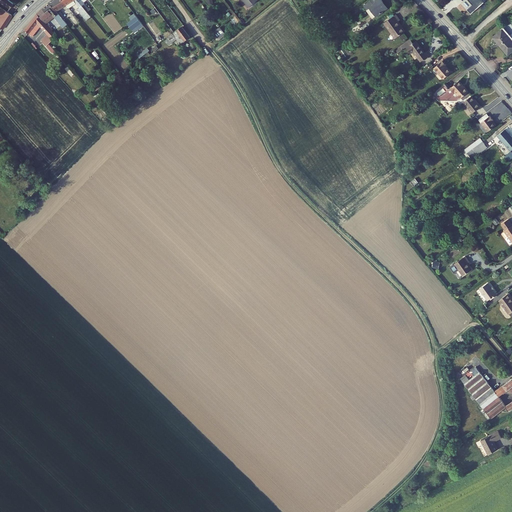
[(17,8),(6,0),(0,0),(0,4),(12,14),(17,8)]
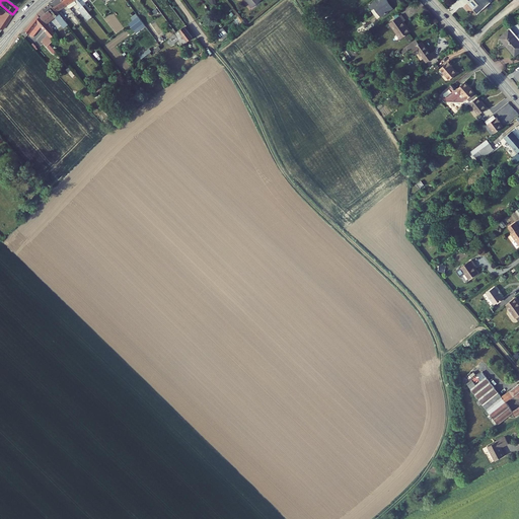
[(65,0),(57,0),(53,3),(65,18),(67,17),(63,11),(66,9),(64,7),(68,4),(65,0)]
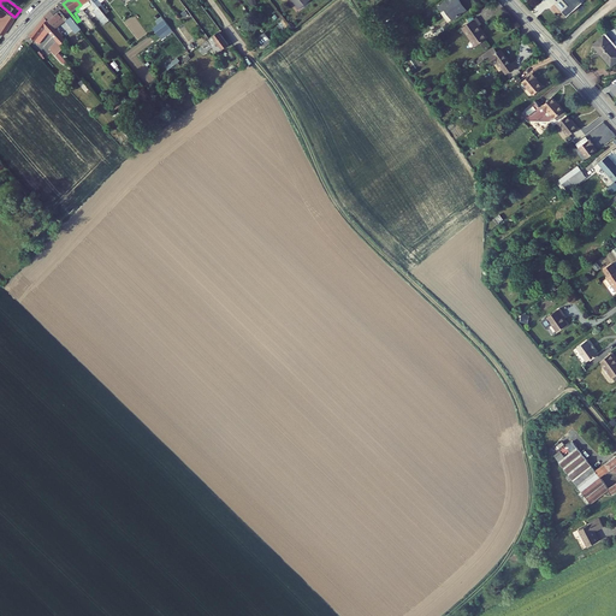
[(105,11),(117,1),(114,0),(111,0),(101,7),(105,11)]
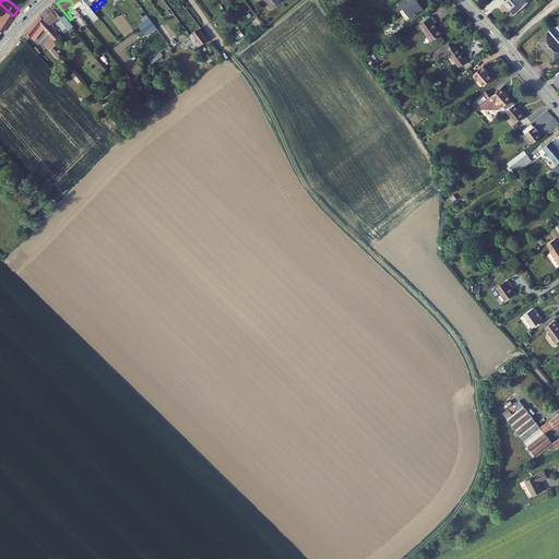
[(414,0),(404,0),(395,7),(399,11),(402,9),(407,19),(420,10),(414,0)]
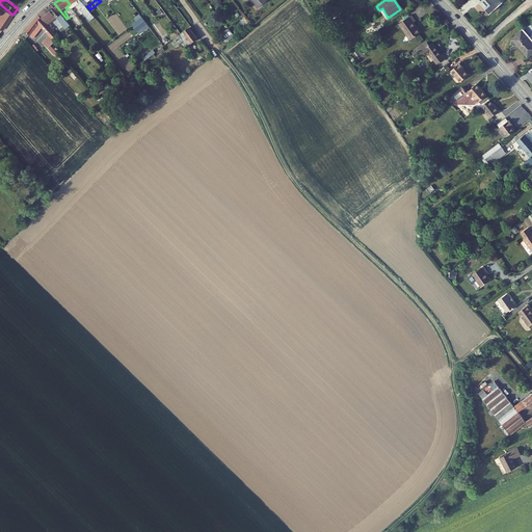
[(500,2),(497,0),(477,0),(478,1),(479,0),(482,0),(487,5),(482,10),(486,15),(500,2)]
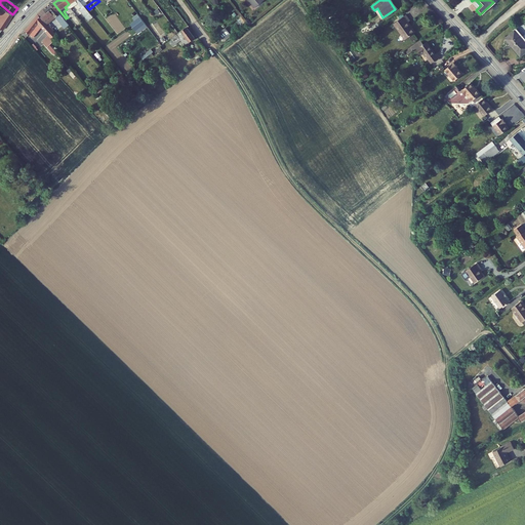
[(63,21),(66,18),(53,3),(47,7),(46,7),(40,14),(47,25),(58,15),(63,21)]
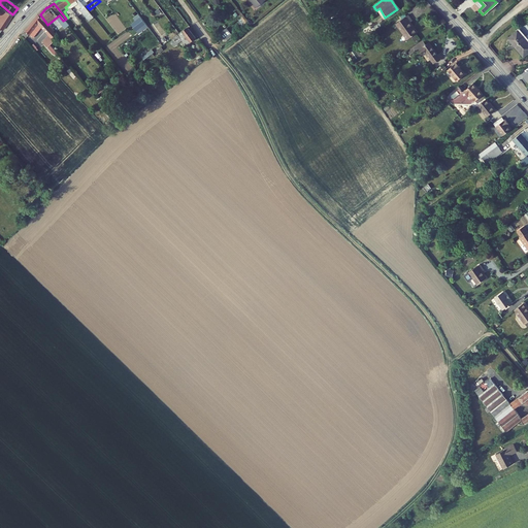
[(0,34),(14,20),(5,12),(0,19),(0,20),(1,21),(0,22),(0,34)]
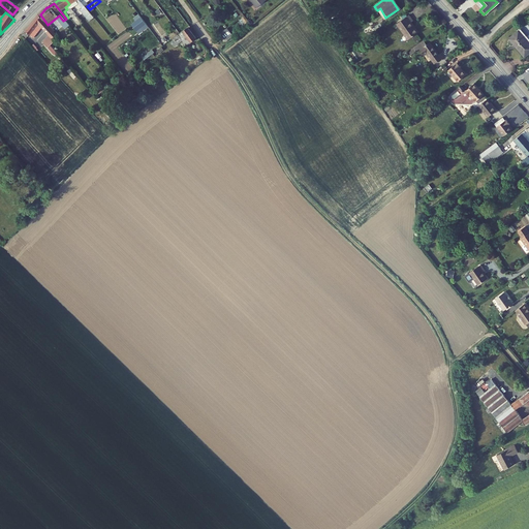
[(232,13),(217,26),(221,31),(222,32),(238,20),(232,13)]
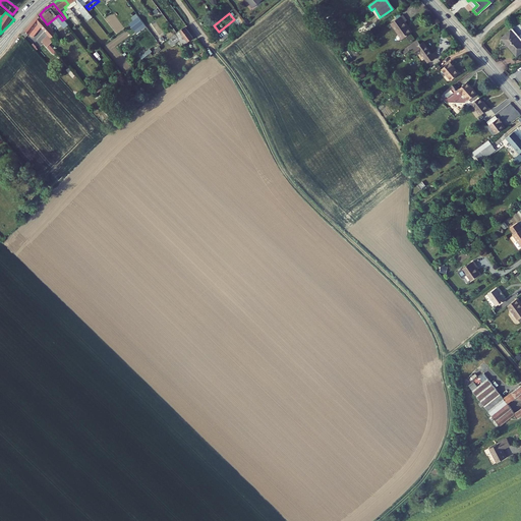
[(47,24),(40,14),(26,31),(34,37),(43,29),(51,39),(44,44),(47,48),(54,42),(52,39),(56,35),(47,24)]
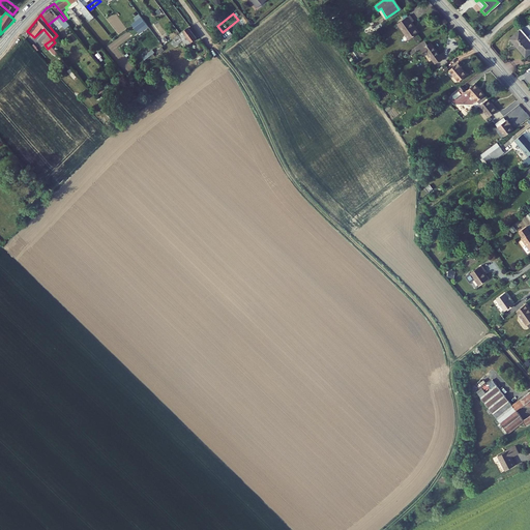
[(412,15),(399,23),(409,39),(420,33),(413,22),(415,21),(412,15)]
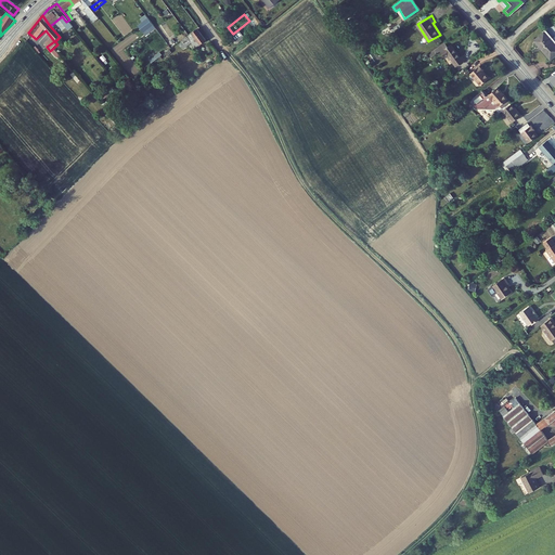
[(138,24),(145,35),(155,28),(149,17),(138,24)]
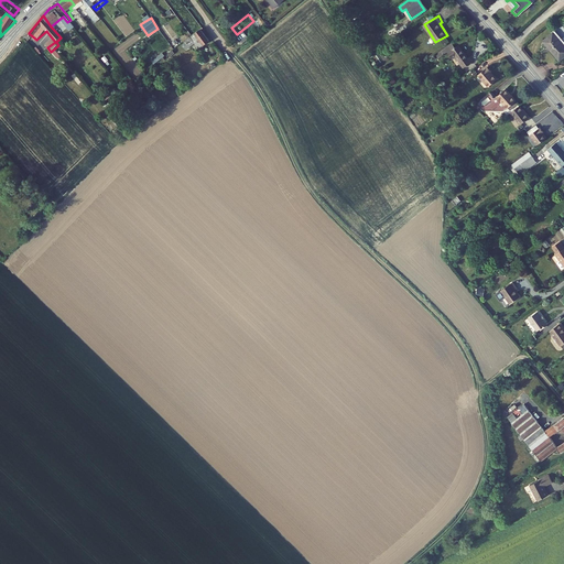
[(188,28),(182,33),(191,45),(198,40),(188,28)]
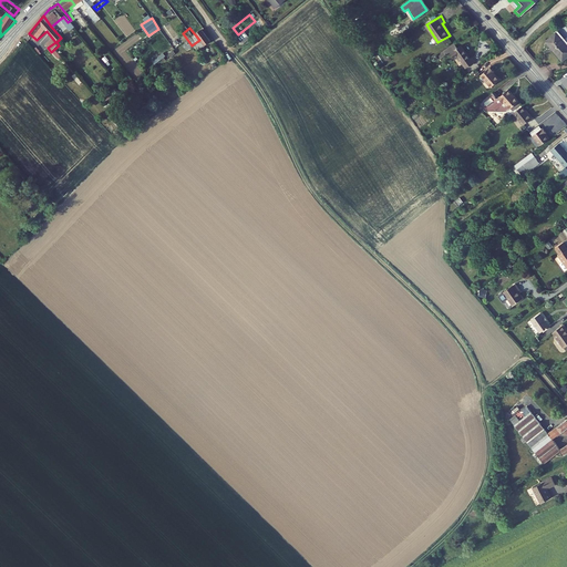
[(237,33),(233,28),(225,34),(228,40),(237,33)]
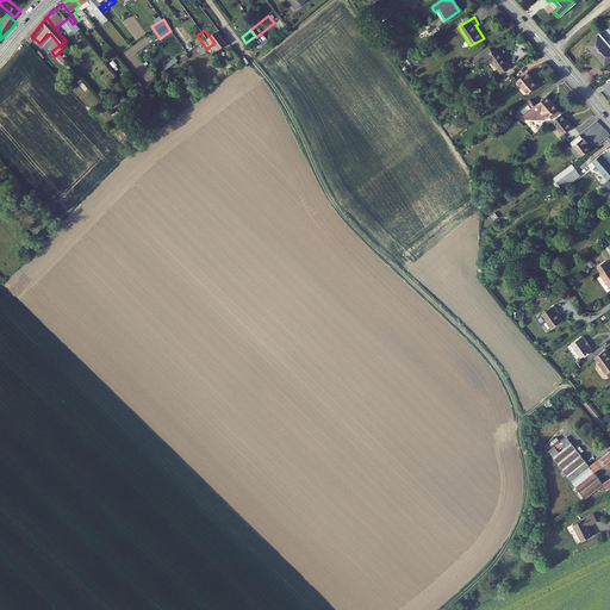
[(585,43),(604,64),(609,58),(609,45),(598,32),(585,43)]
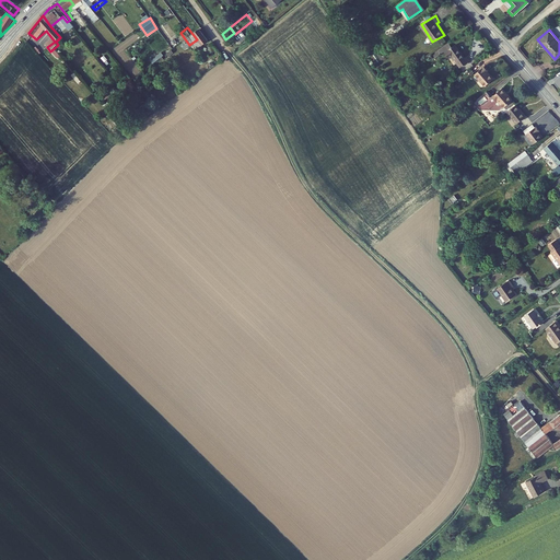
[(168,43),(173,48),(182,42),(186,47),(189,45),(181,33),(168,43)]
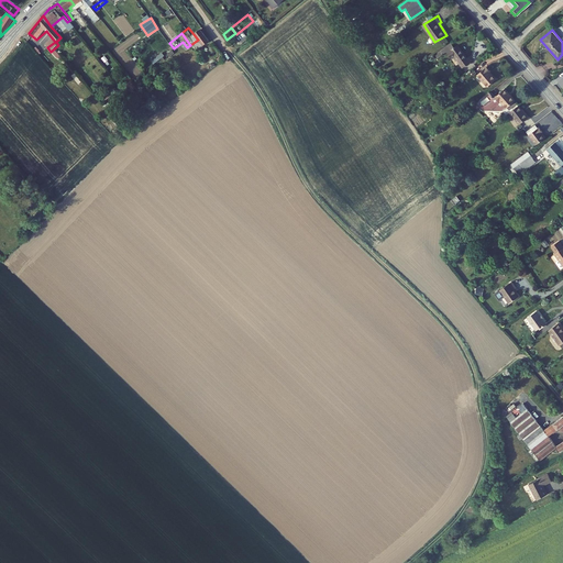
[(460,44),(457,46),(454,48),(450,42),(439,48),(437,51),(440,57),(450,51),(453,56),(455,54),(464,67),(476,59),(472,54),(467,57),(460,44)]
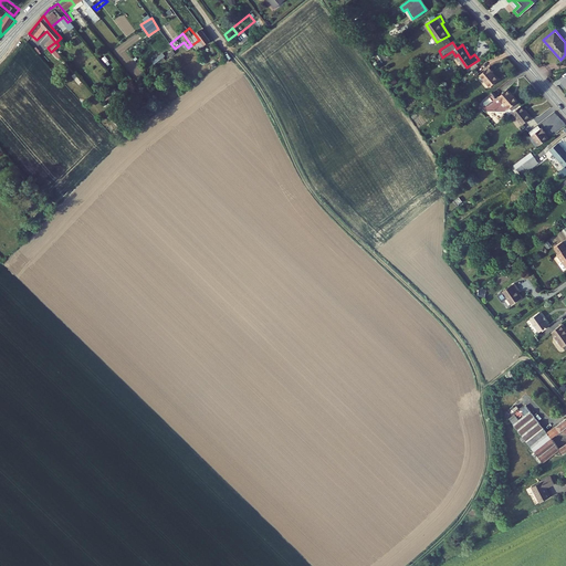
[(156,63),(166,56),(163,53),(154,60),(156,63)]
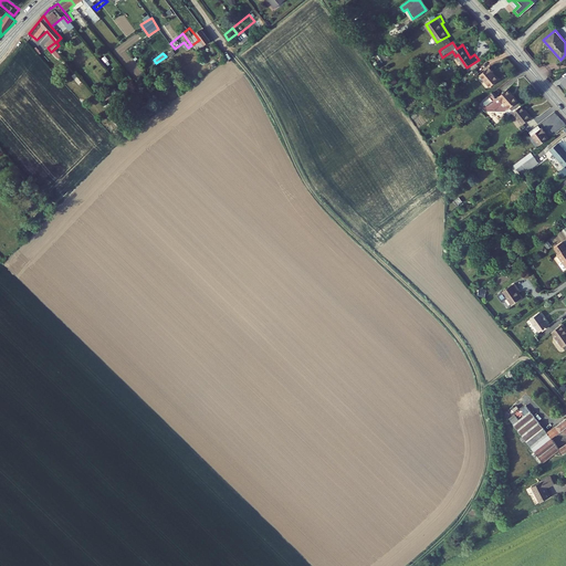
[(475,71),(485,82),(494,75),(486,67),(488,65),(485,63),(475,71)]
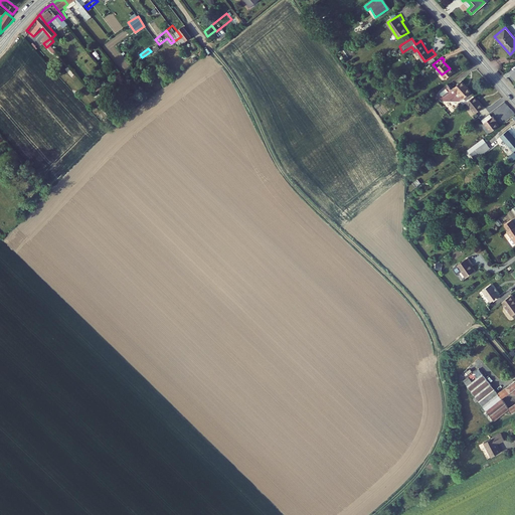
[(468,88),(458,76),(449,86),(444,80),(428,91),(430,93),(433,92),(437,97),(455,99),(460,94),(460,95),(468,88)]
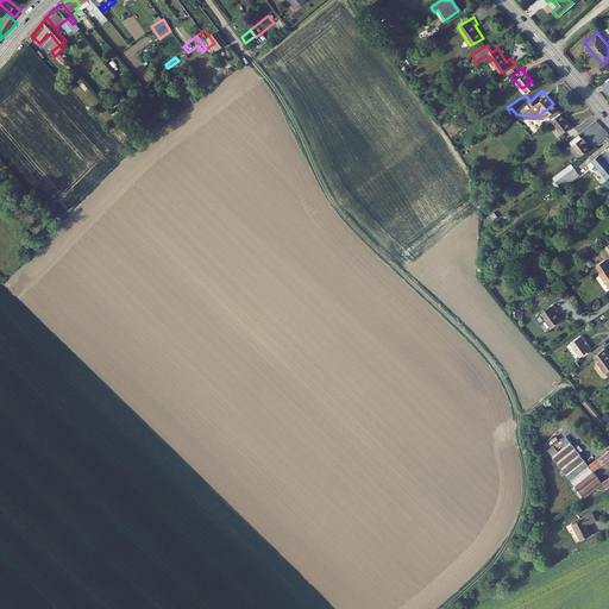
[(550,115),(560,129),(570,121),(565,115),(559,108),(550,115)]
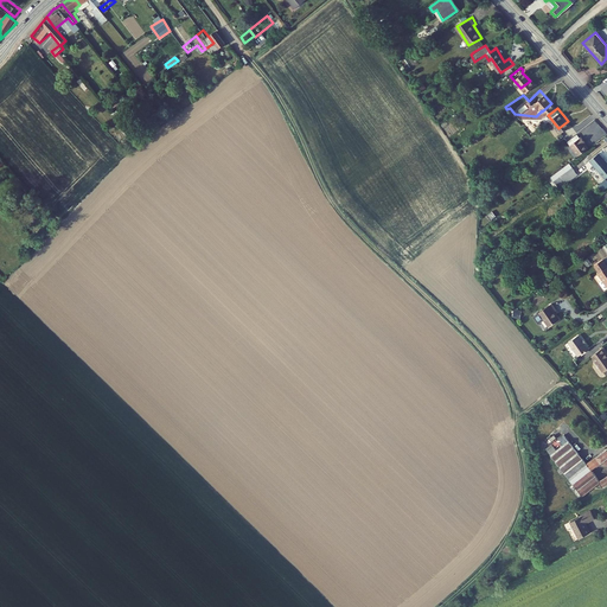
[(566,140),(574,151),(585,144),(581,138),(576,131),(566,140)]
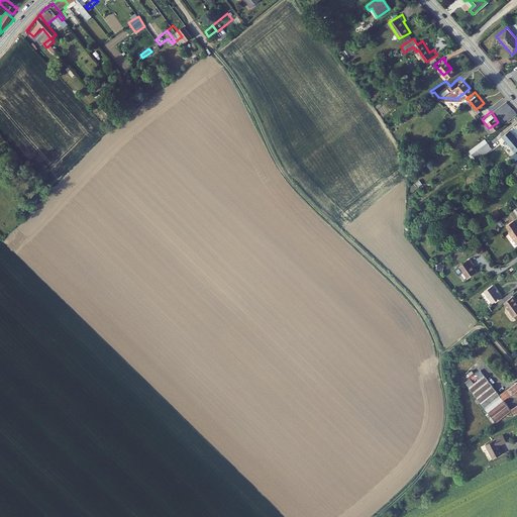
[(502,131),(504,134),(515,146),(516,144),(516,133),(509,125),(502,131)]
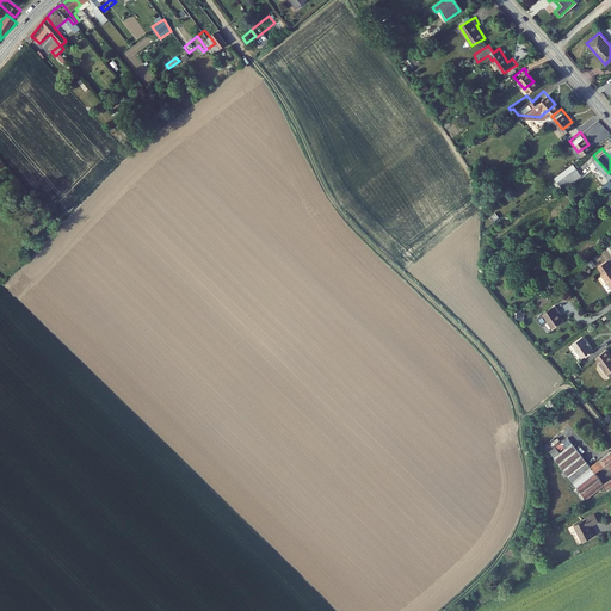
[(574,162),(555,177),(560,184),(579,170),(574,162)]
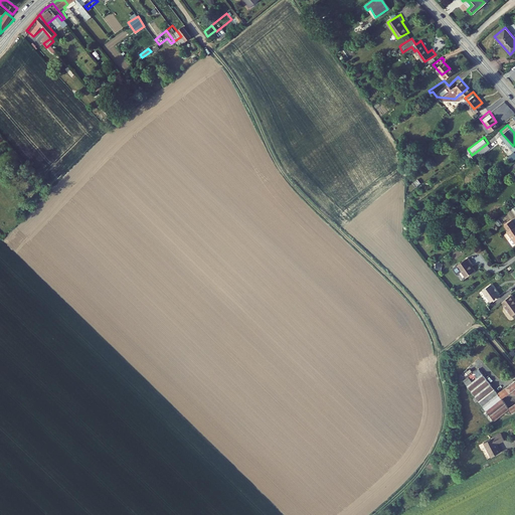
[(513,223),(509,218),(502,222),(506,228),(505,229),(514,241),(514,240),(514,224),(514,223),(513,223)]
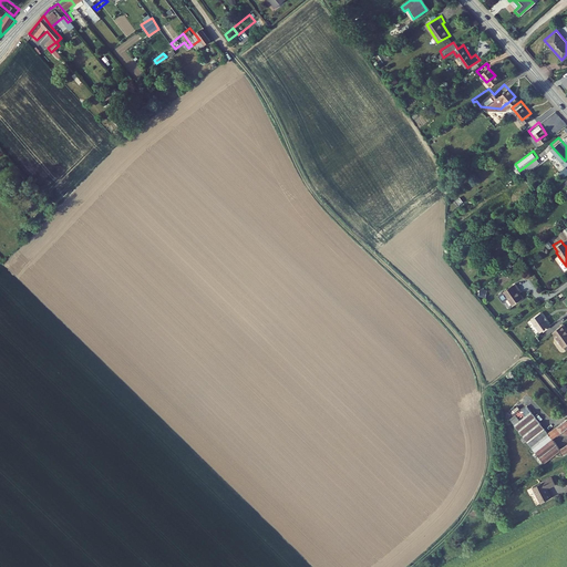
[(515,284),(511,277),(498,286),(507,299),(517,292),(513,285),(515,284)]
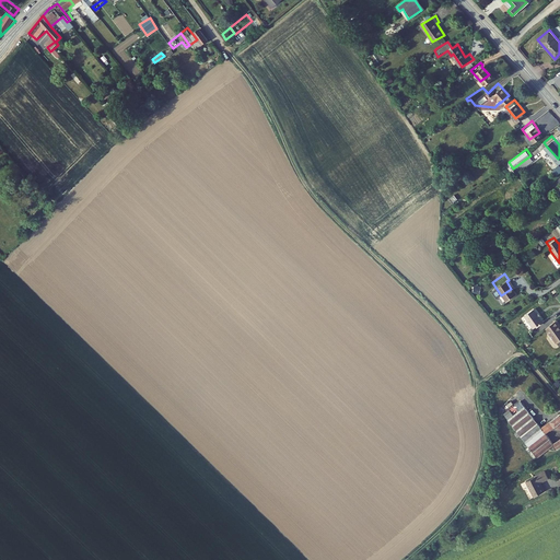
[(544,321),(540,316),(538,312),(535,307),(526,314),(534,326),(544,321)]
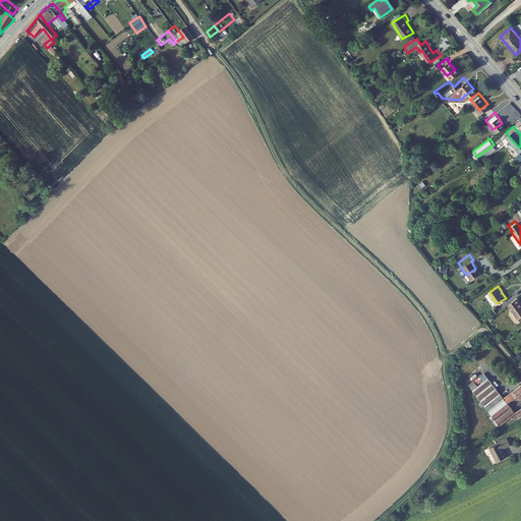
[(520,299),(519,297),(509,304),(518,317),(520,315),(520,302),(520,301),(520,299)]
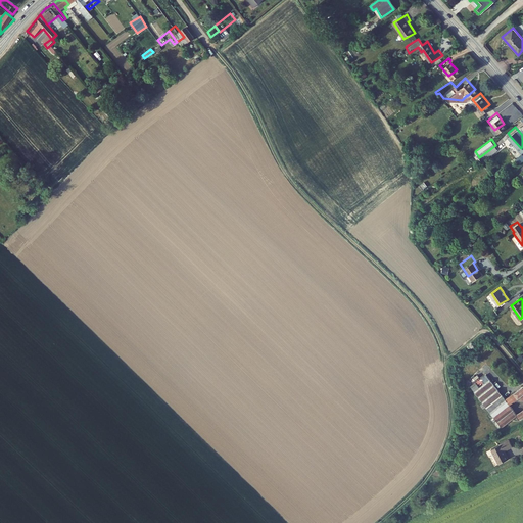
[(473,393),(489,381),(486,375),(469,387),(473,393)]
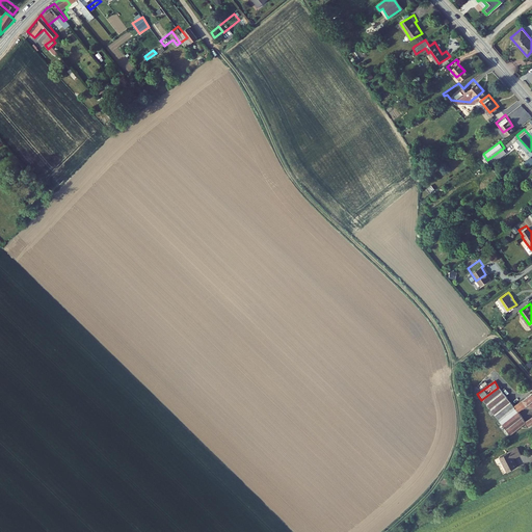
[(516,414),(513,409),(509,403),(498,388),(481,400),(480,401),(481,404),(483,403),(508,437),(523,427),(527,432),(531,427),(531,418),(524,425),(516,414)]
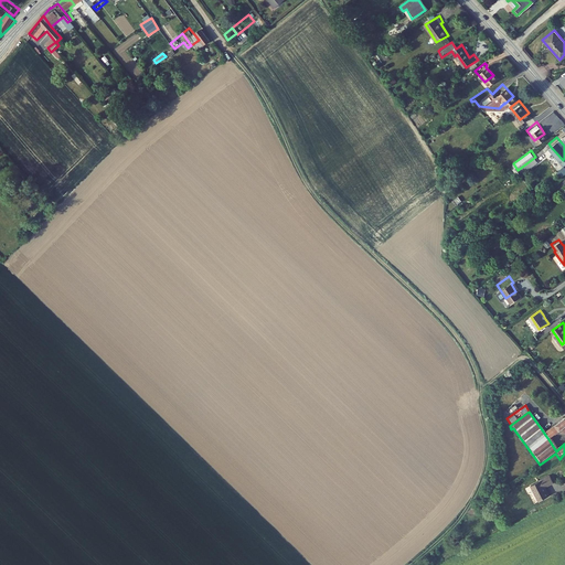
[(564,432),(564,418),(550,430),(553,436),(558,432),(561,436),(564,432)]
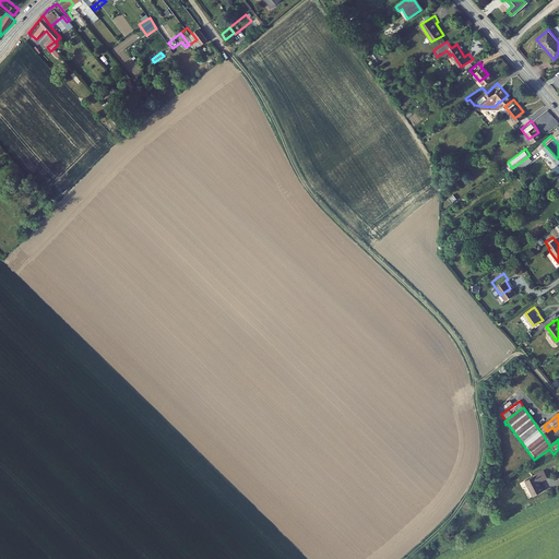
[(516,482),(528,496),(537,488),(532,480),(539,475),(533,467),(525,473),(526,474),(516,482)]
